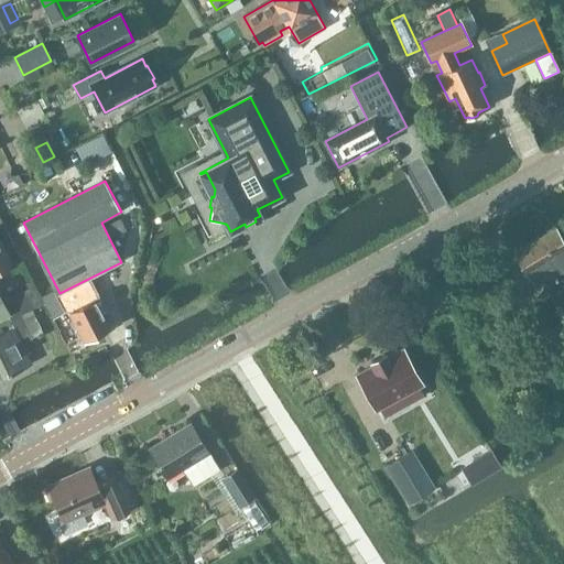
[(17,195),(4,201),(9,209),(21,203),(17,195)]
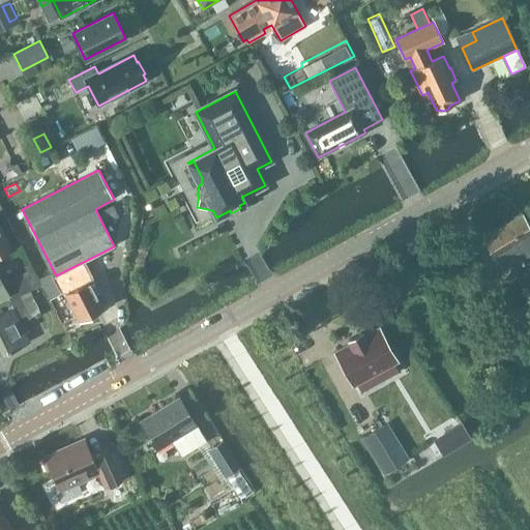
[(529,254),(529,226),(523,214),(483,238),(504,271),(529,254)]
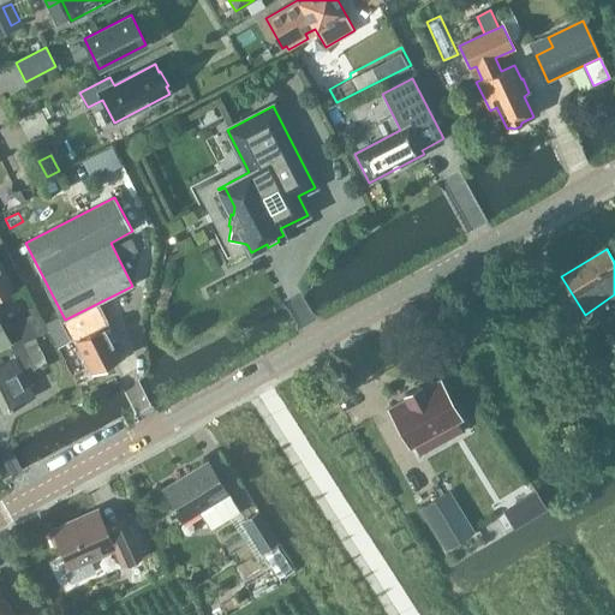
[(0,297),(15,291),(0,262),(0,297)]
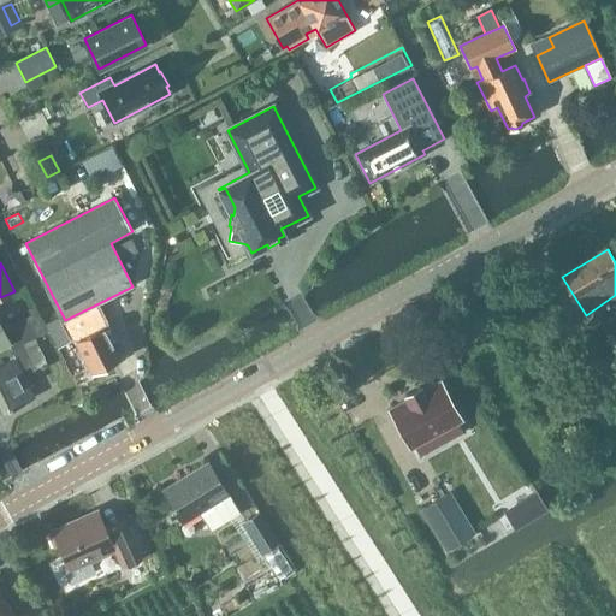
[(112,342),(116,339),(99,303),(65,320),(92,373),(96,371),(100,373),(106,371),(106,366),(120,359),(112,342)]
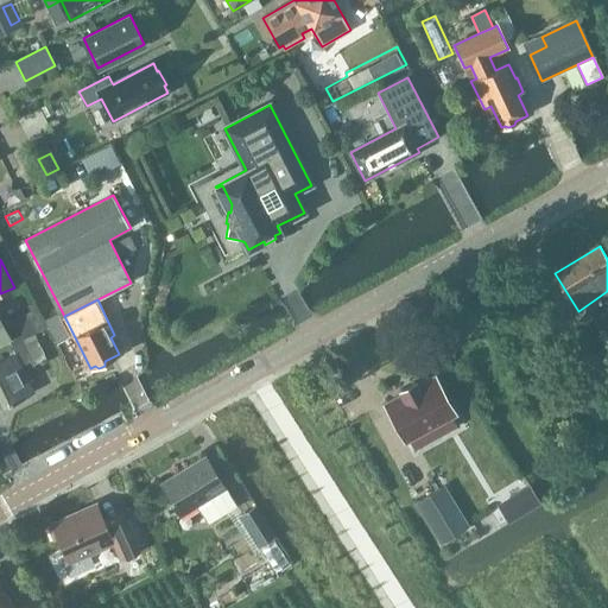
[(344,334),(372,320),(367,310),(340,324),(344,334)]
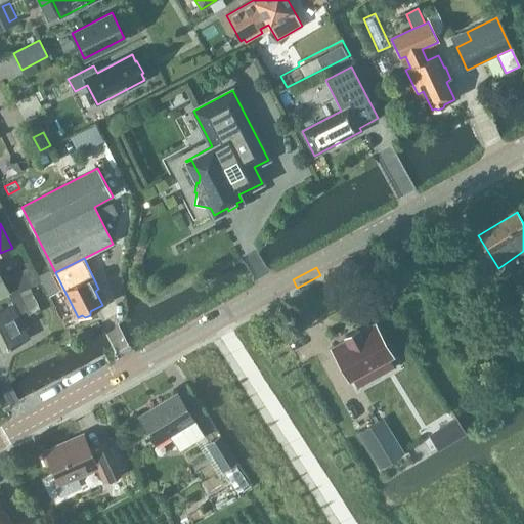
[(8,277),(2,280),(0,275),(0,292),(4,291),(9,298),(35,285),(29,272),(10,281),(8,277)]
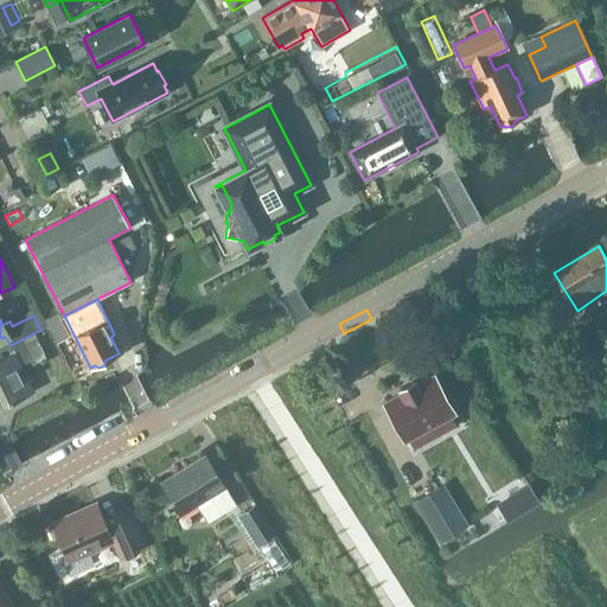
[(582,371),(600,362),(580,328),(562,339),(582,371)]
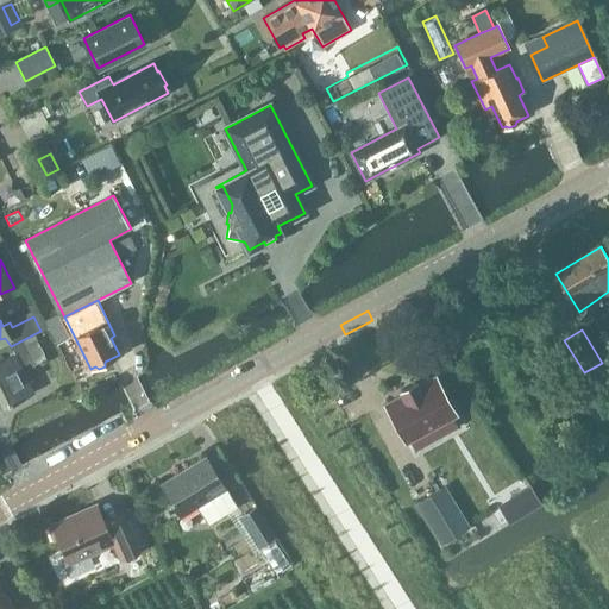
[(35,336),(23,341),(35,365),(46,359),(35,336)]
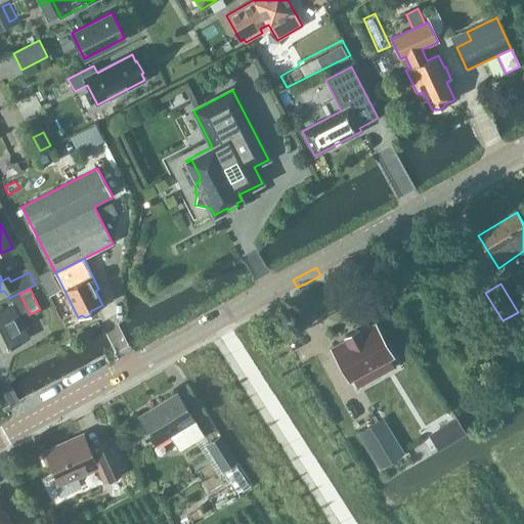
[(12,306),(0,311),(0,346),(2,351),(29,338),(20,320),(31,315),(30,314),(19,294),(9,299),(12,306)]
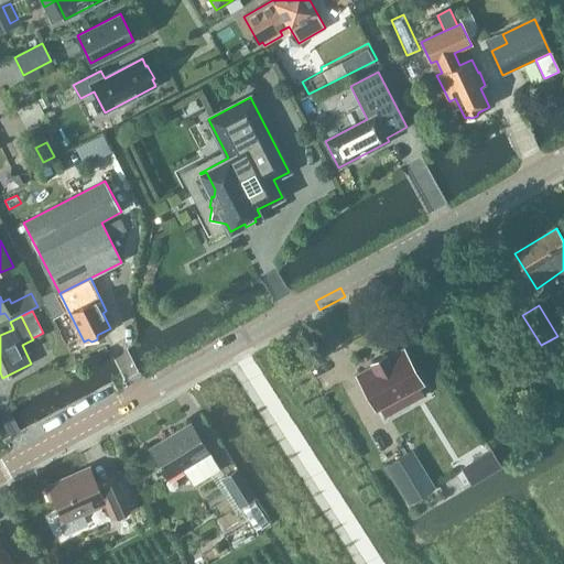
[(387,358),(384,354),(371,361),(373,366),(357,375),(376,410),(423,383),(403,349),(387,358)]
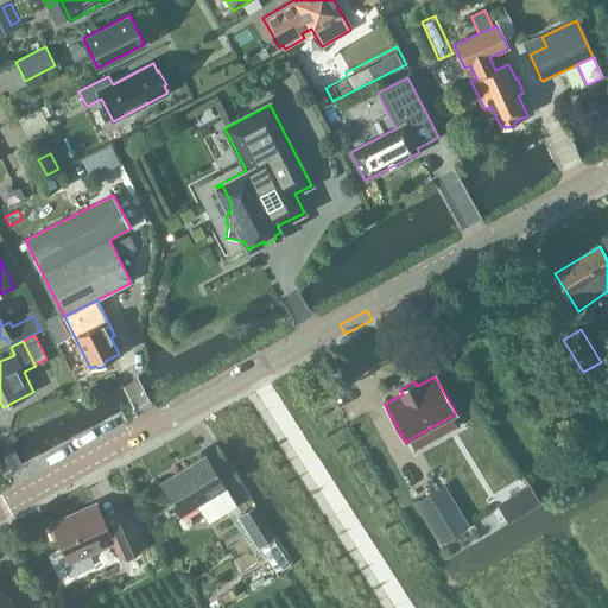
[(207,455),(181,472),(160,485),(179,517),(197,506),(208,524),(238,506),(207,455)]
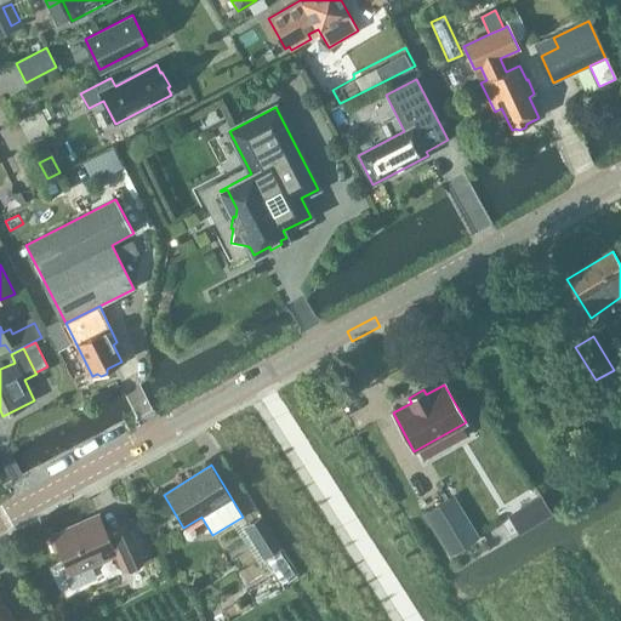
[(449,499),(425,514),(450,556),(476,541),(449,499)]
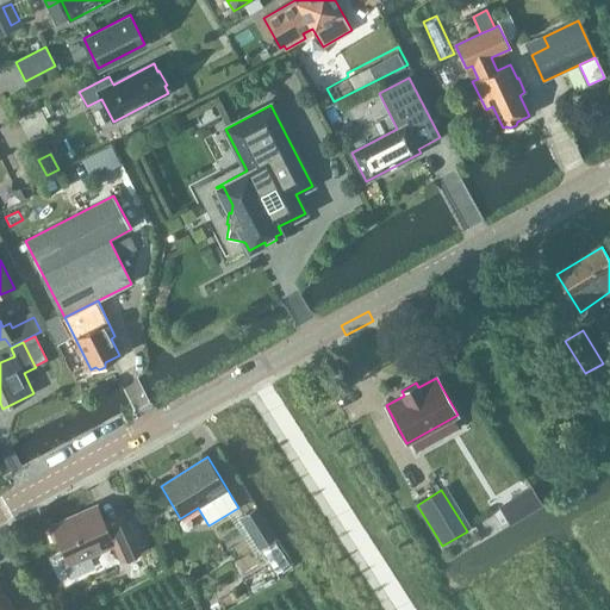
[(104,522),(97,505),(51,524),(53,528),(49,529),(54,541),(57,539),(64,555),(61,556),(70,578),(92,568),(87,558),(114,545),(122,561),(141,553),(123,514),(104,522)]
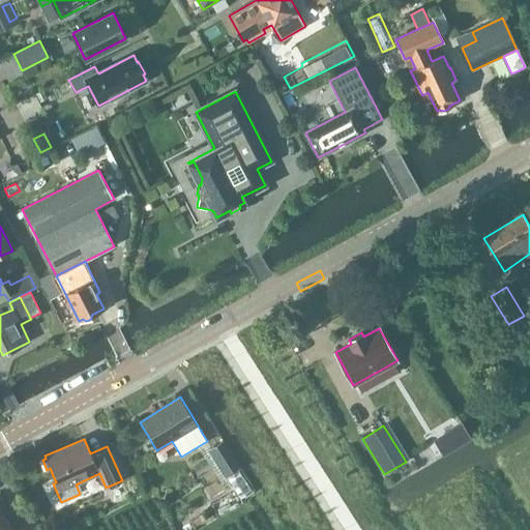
[(209,449),(227,477),(240,469),(223,441),(209,449)]
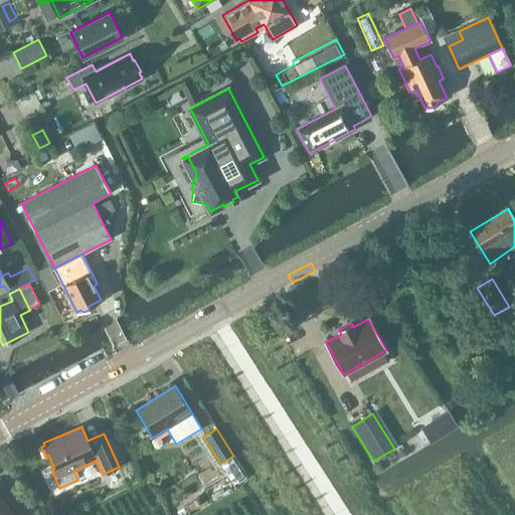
[(13,514),(0,493),(0,514),(13,514)]
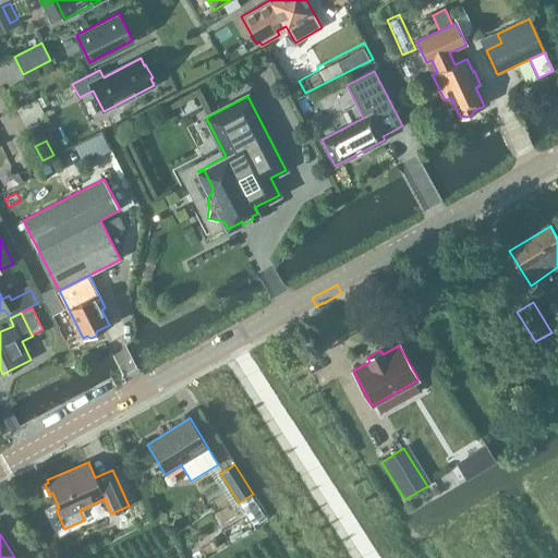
[(216,540),(203,547),(206,553),(219,545),(216,540)]
